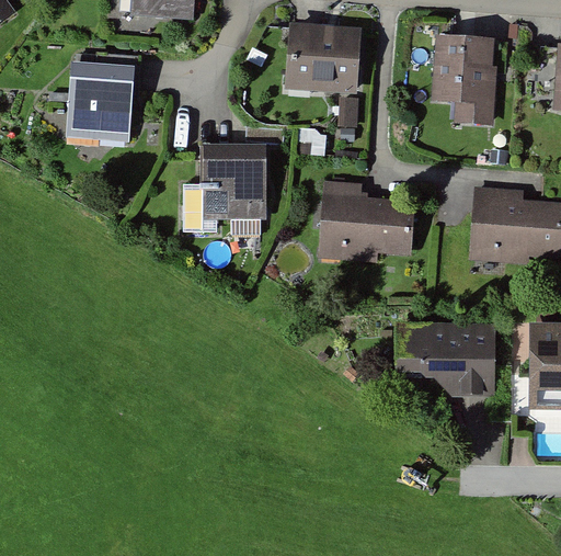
[(0,0),(0,22),(16,10),(8,0),(0,0)]
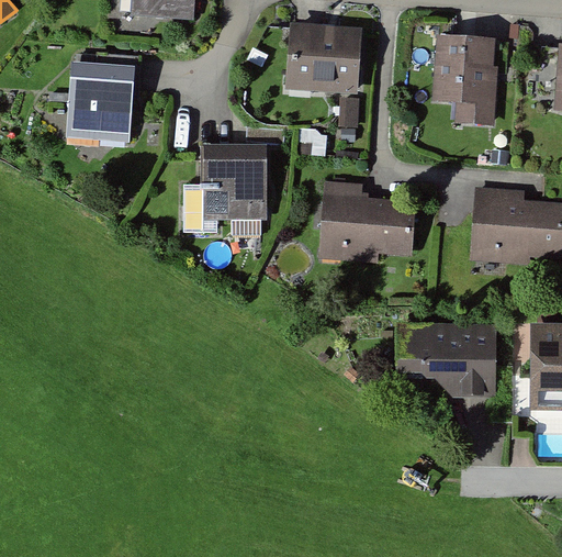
[(131,0),(130,14),(194,19),(194,0),(131,0)]
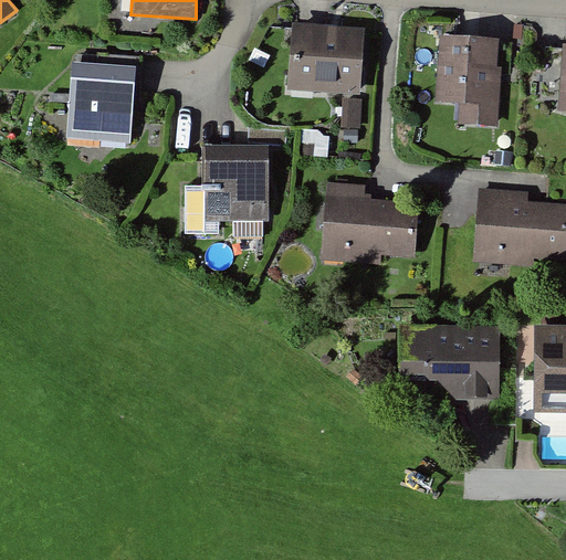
[(366,30),(293,24),(287,88),(362,94),(366,30)]
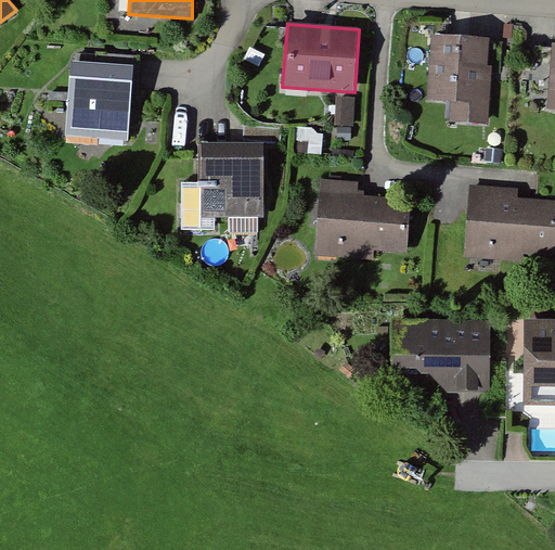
[(493,39),(430,36),(427,102),(453,103),(452,122),(490,123),(493,39)]
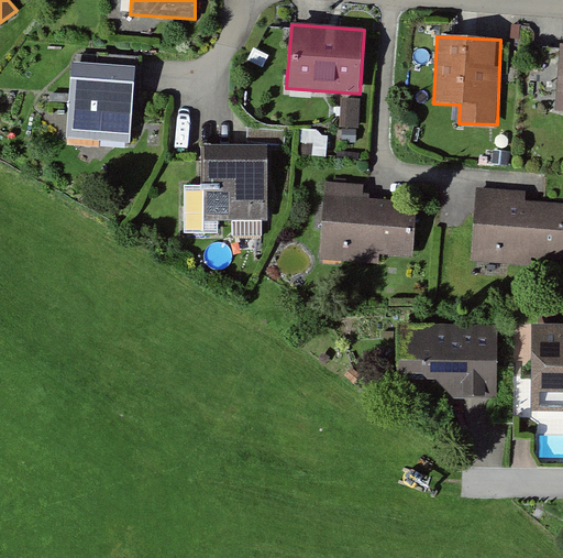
[(134,67),(69,63),(65,137),(130,141),(134,67)]
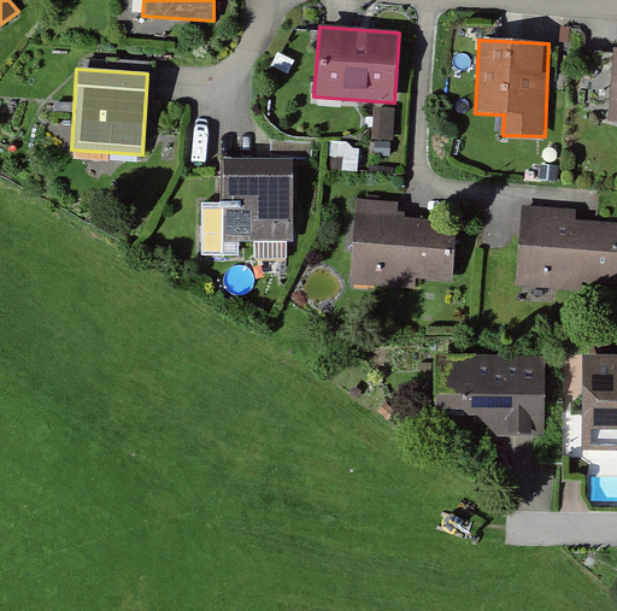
[(394,109),(374,109),(374,139),(394,139),(394,109)]
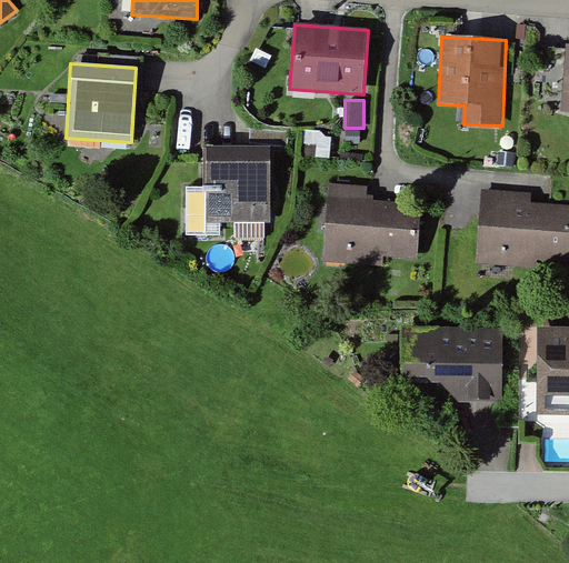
[(271,148),(207,143),(202,218),(267,221),(271,148)]
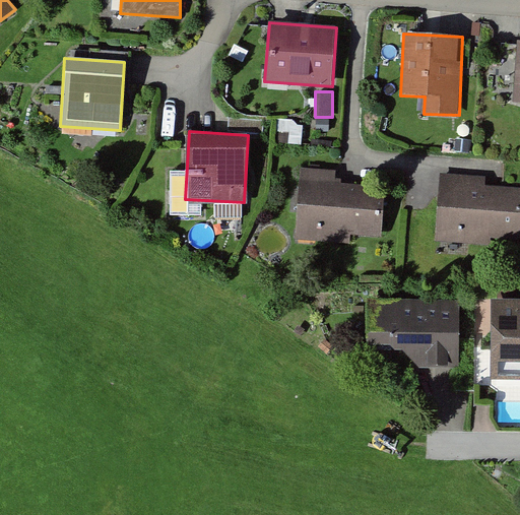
[(336,169),(300,168),(298,239),(384,241),(386,185),(335,183),(336,169)]
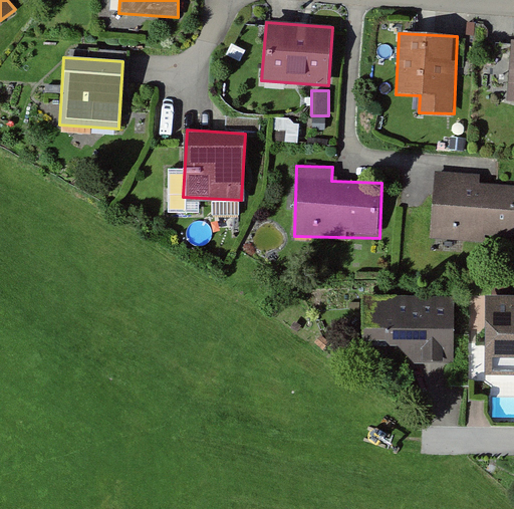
[(480,172),(435,171),(433,241),(513,242),(513,183),(480,183),(480,172)]
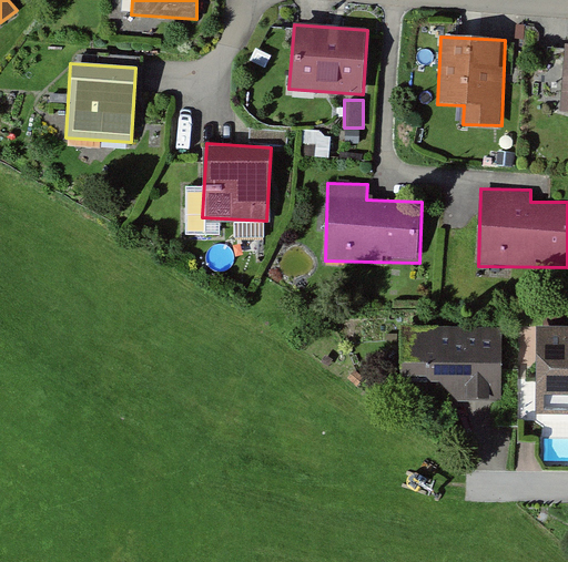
[(567,325),(537,325),(539,400),(567,399),(567,325)]
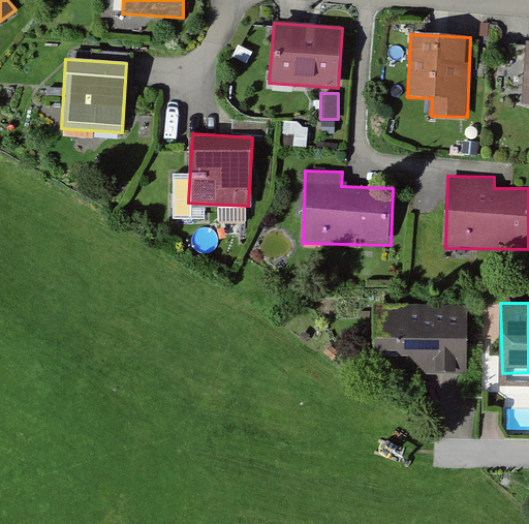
[(468,304),(373,305),(374,361),(422,361),(422,374),(468,373),(468,304)]
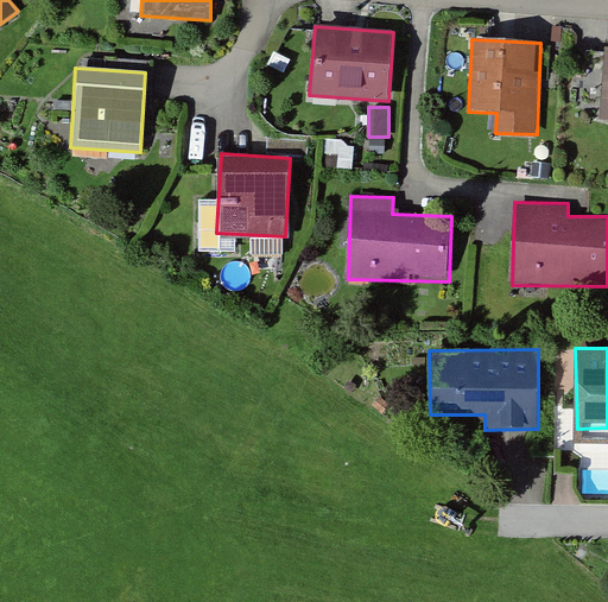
[(607,466),(583,466),(582,492),(607,492),(607,466)]
